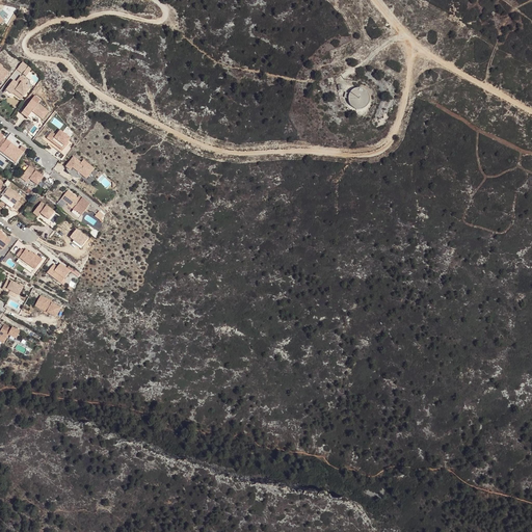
[(9,73),(2,68),(3,67),(0,63),(0,83),(1,84),(9,73)]
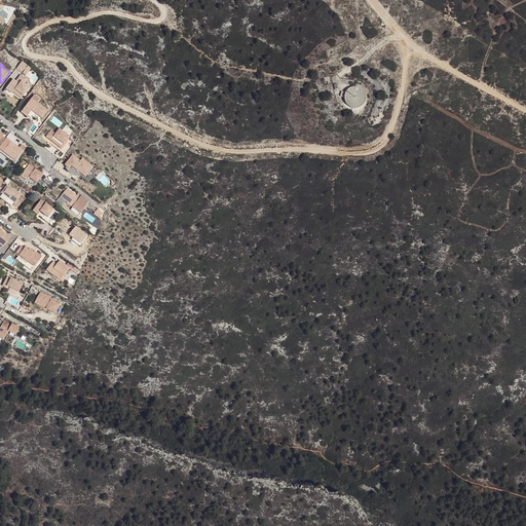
[(28,80),(21,75),(15,81),(12,79),(5,88),(12,94),(13,92),(15,89),(20,92),(23,96),(29,87),(25,83),(28,80)]
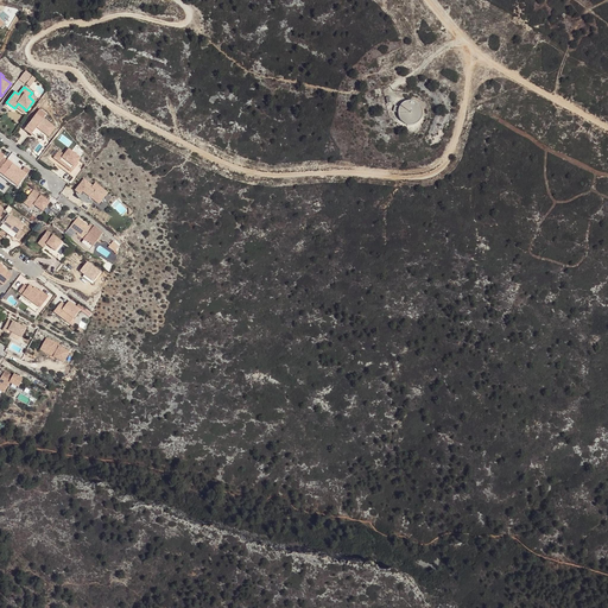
[(403,121),(405,124),(409,125),(413,125),(417,124),(419,121),(422,118),(423,114),(423,111),(422,107),(419,103),(416,101),(411,101),(407,101),(404,103),(401,106),(400,108),(399,111),(399,113),(399,114),(400,118),(403,121)]
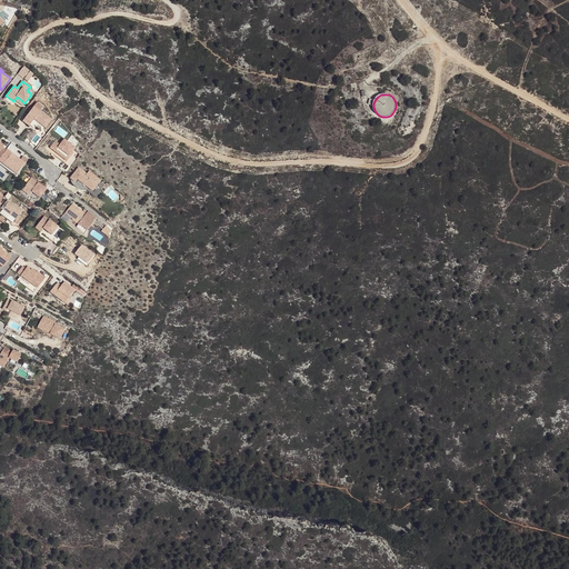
[(51,120),(40,111),(40,112),(33,107),(25,119),(31,123),(35,119),(46,128),(51,120)]
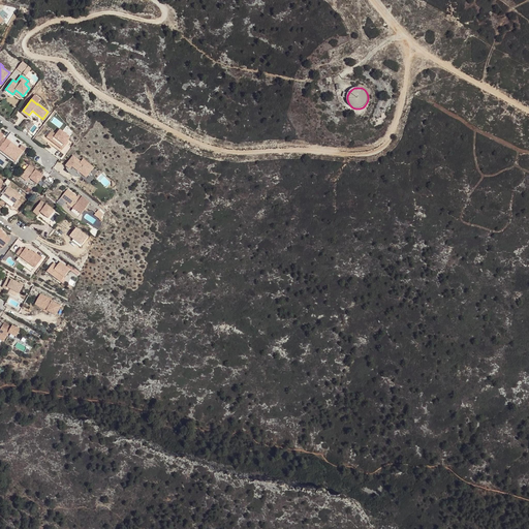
[(69,137),(59,130),(56,135),(51,131),(47,137),(52,142),(50,144),(60,152),(65,146),(64,145),(67,141),(69,137)]
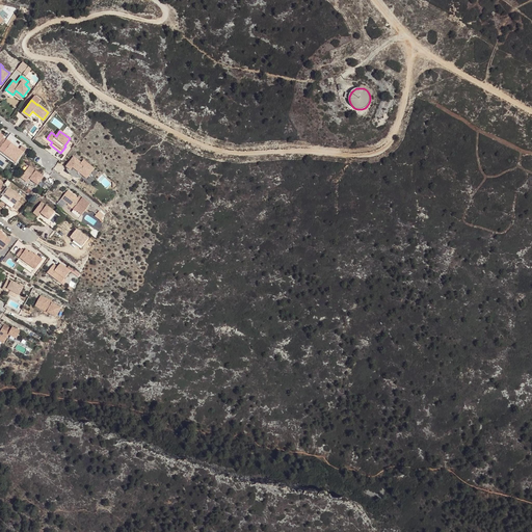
[(23,153),(10,143),(3,154),(10,159),(9,160),(15,164),(16,163),(23,153)]
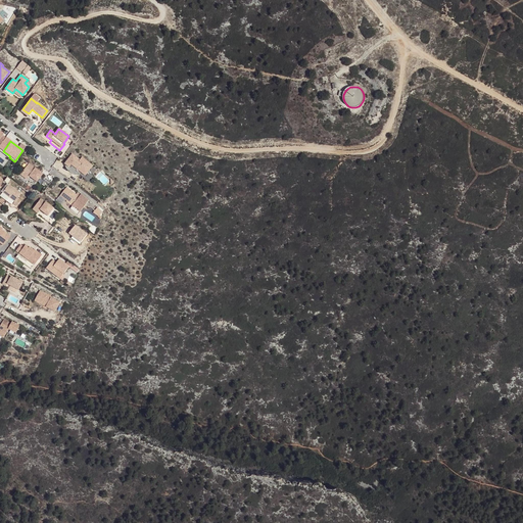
[(80,160),(73,154),(64,164),(69,168),(69,172),(69,173),(72,174),(75,175),(79,175),(81,173),(85,176),(93,165),(82,157),(80,160)]
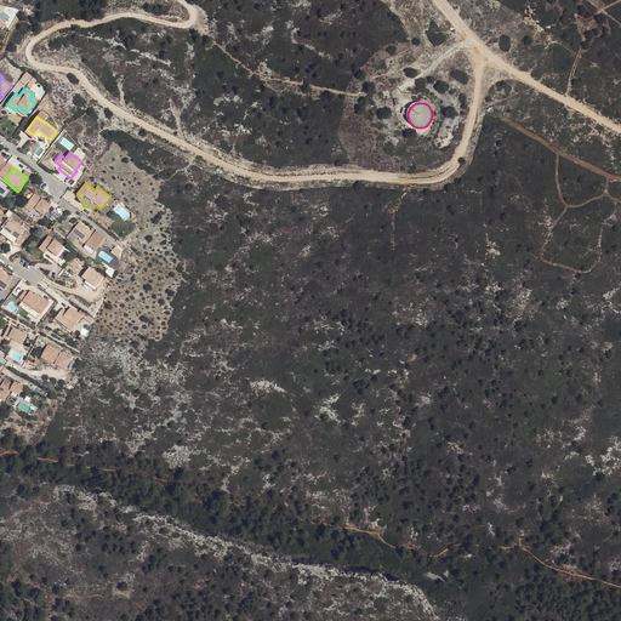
[(50,206),(34,194),(24,208),(32,214),(34,210),(43,216),(50,206)]
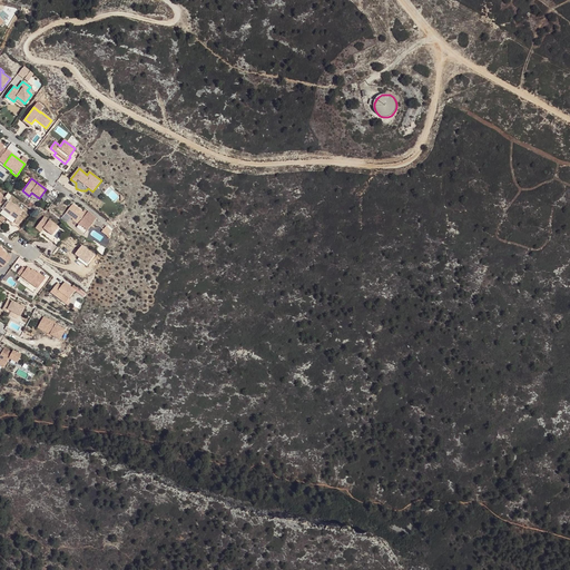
[(23,212),(9,200),(2,210),(16,220),(15,222),(18,225),(22,219),(19,216),(23,212)]
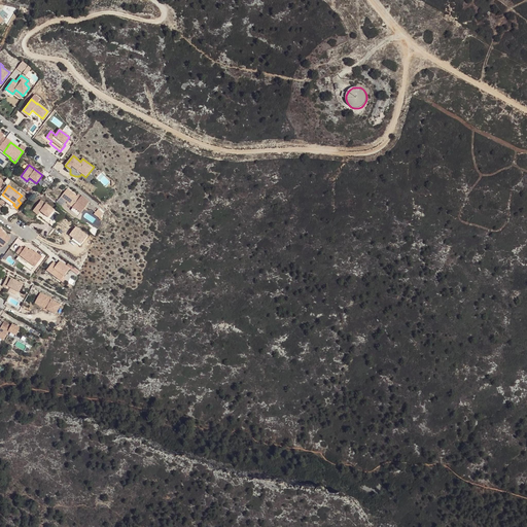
[(80,199),(67,188),(61,198),(67,202),(67,204),(72,208),(80,199)]
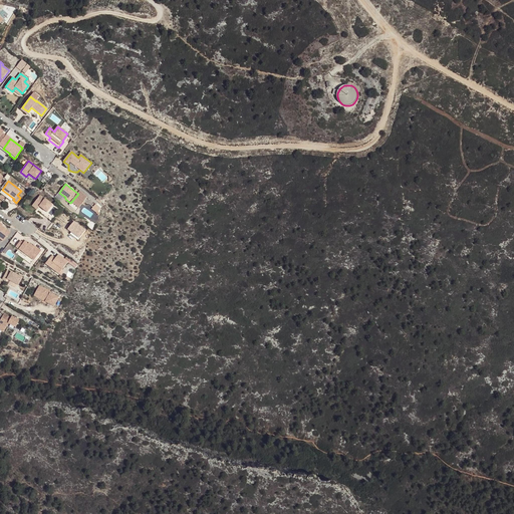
[(87,198),(79,191),(78,194),(70,203),(78,210),(87,198)]
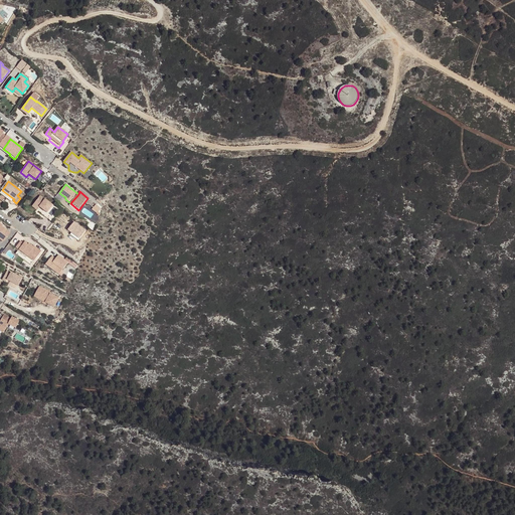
[(52,205),(39,195),(34,203),(39,207),(37,210),(44,217),(47,213),(46,212),(52,205)]
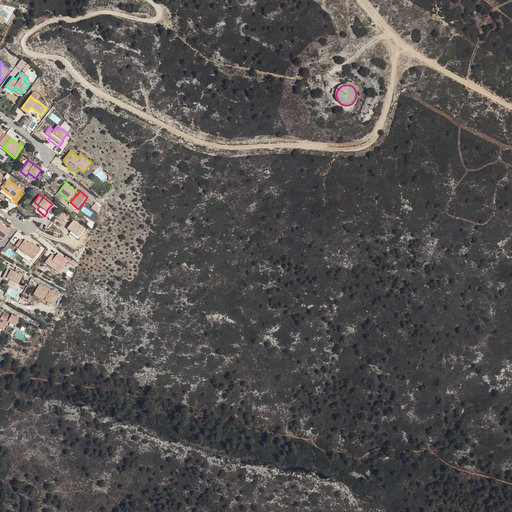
[(94,222),(103,207),(95,203),(91,210),(85,207),(81,214),(94,222)]
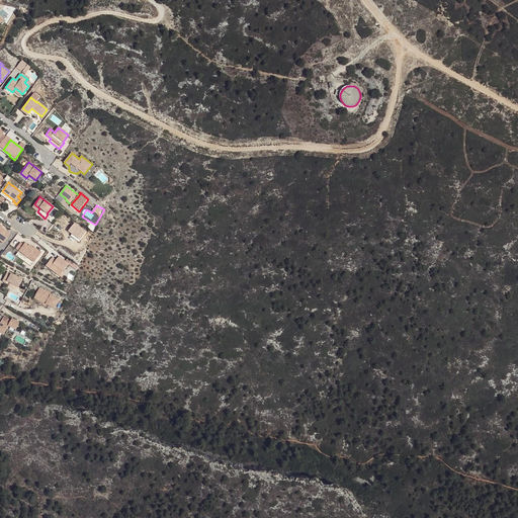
[(55,220),(48,214),(45,219),(53,224),(55,220)]
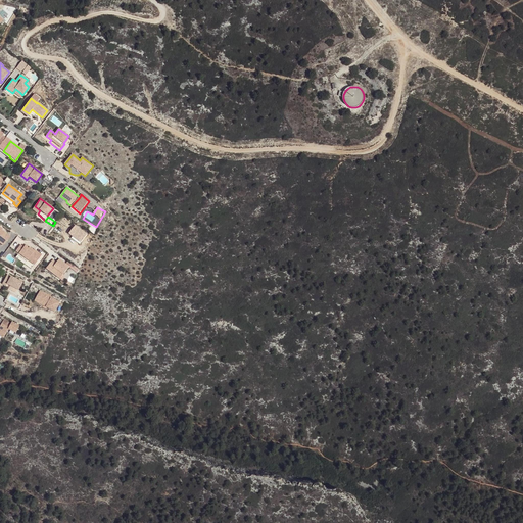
[(87,234),(75,225),(68,234),(73,236),(81,243),(87,234)]
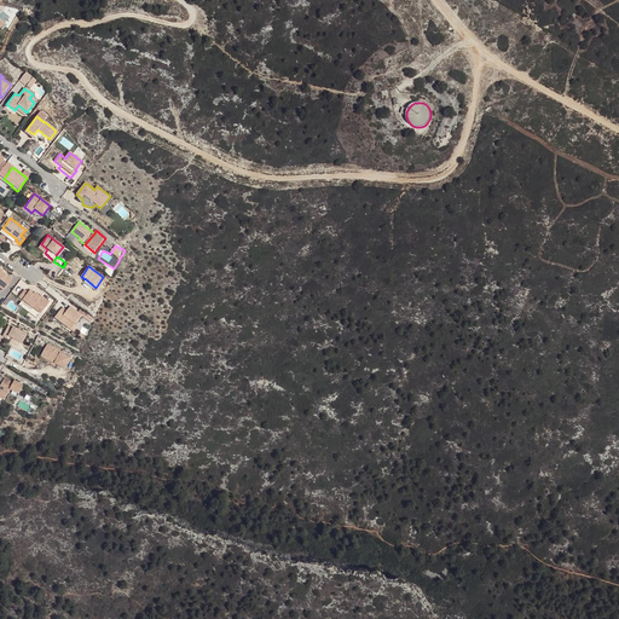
[(12,281),(3,273),(1,273),(0,272),(0,270),(0,268),(0,288),(4,291),(12,281)]
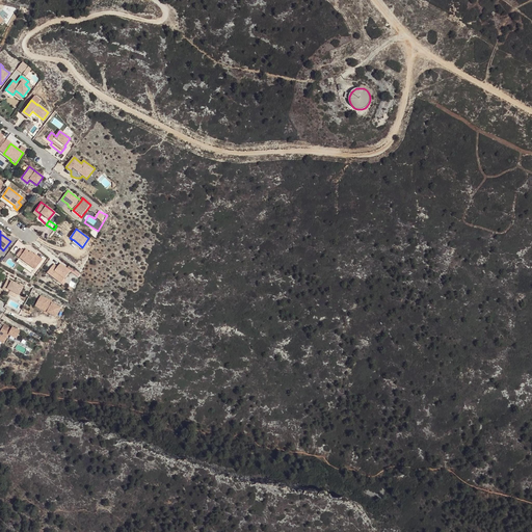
[(82,247),(74,240),(73,242),(81,249),(82,247)]
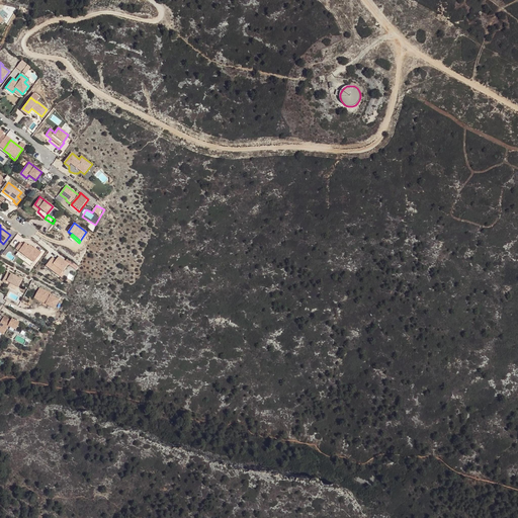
[(34,261),(41,253),(34,248),(33,249),(28,245),(27,246),(24,244),(22,246),(19,244),(14,250),(17,252),(25,259),(27,256),(34,261)]
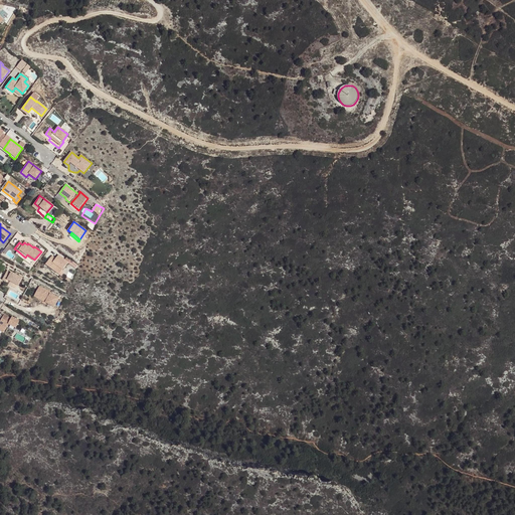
[(30,265),(34,260),(27,254),(25,258),(17,250),(15,253),(30,265)]
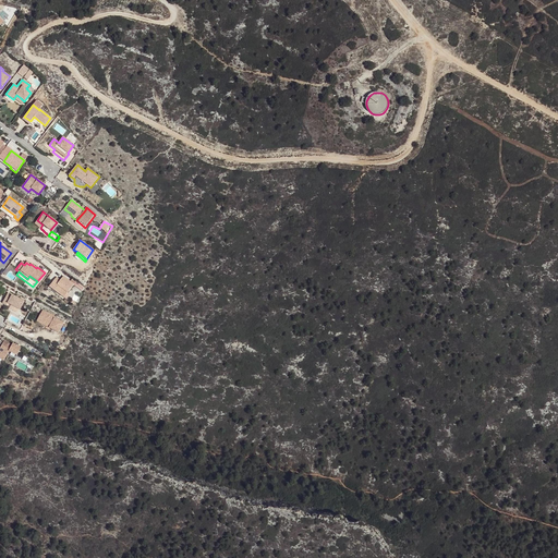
[(74,284),(63,277),(60,280),(57,284),(53,281),(49,287),(64,298),(74,284)]
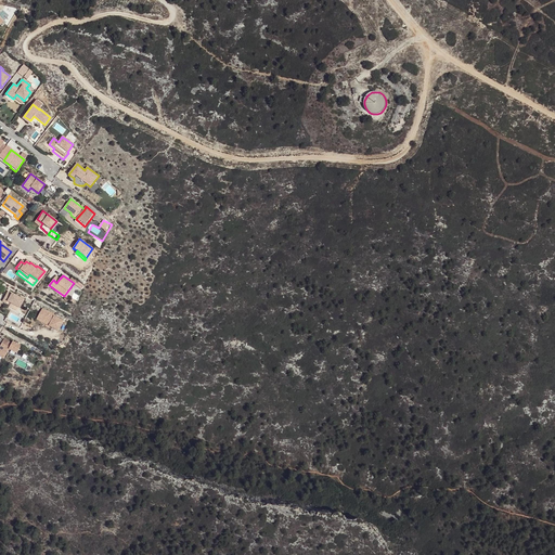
[(12,293),(8,292),(2,301),(7,304),(8,301),(12,293)]
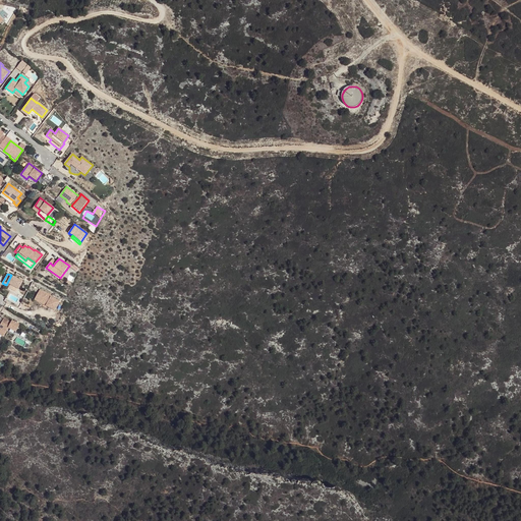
[(22,281),(11,275),(7,283),(18,289),(22,281)]
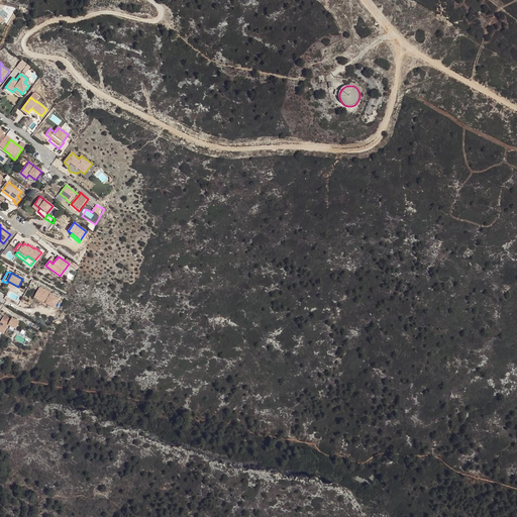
[(52,294),(39,288),(35,295),(46,301),(45,304),(55,308),(59,299),(50,295),(52,294)]
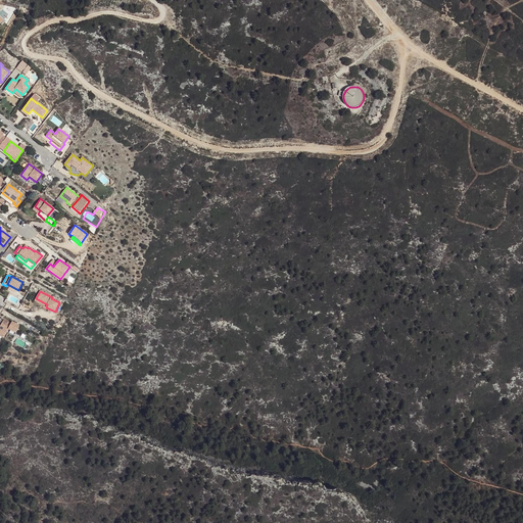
[(47,304),(36,298),(35,301),(46,307),(47,304)]
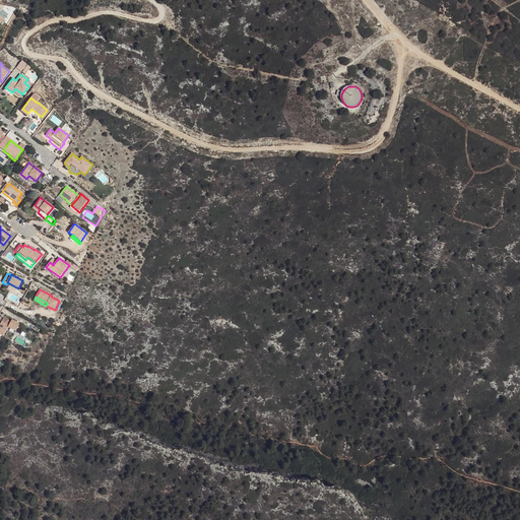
[(11,321),(4,318),(0,324),(0,332),(4,334),(8,327),(15,331),(19,324),(12,320),(11,321)]
